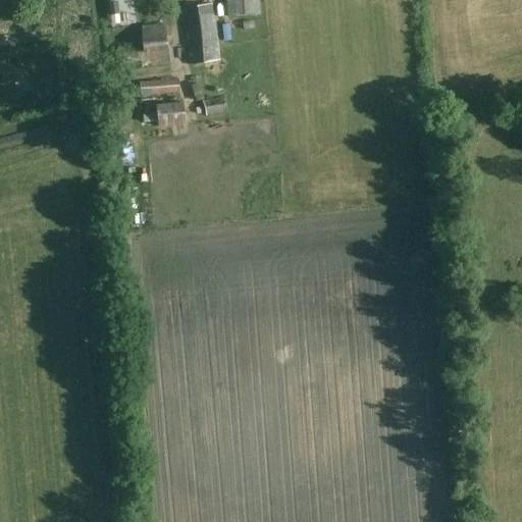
[(261,15),(259,0),(226,0),(228,18),(261,15)]
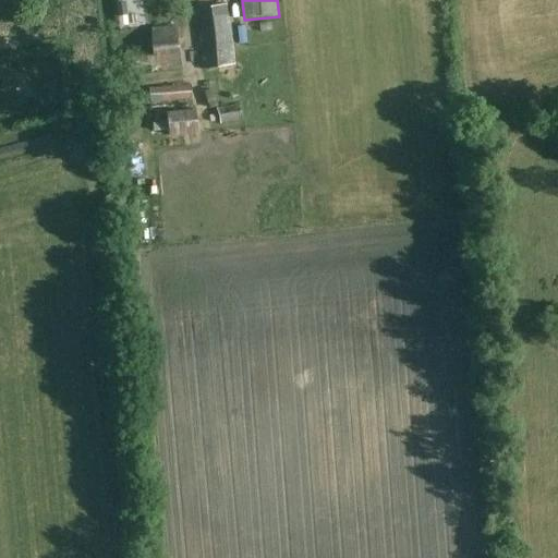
[(237,65),(229,3),(199,8),(203,29),(197,31),(203,70),(237,65)]
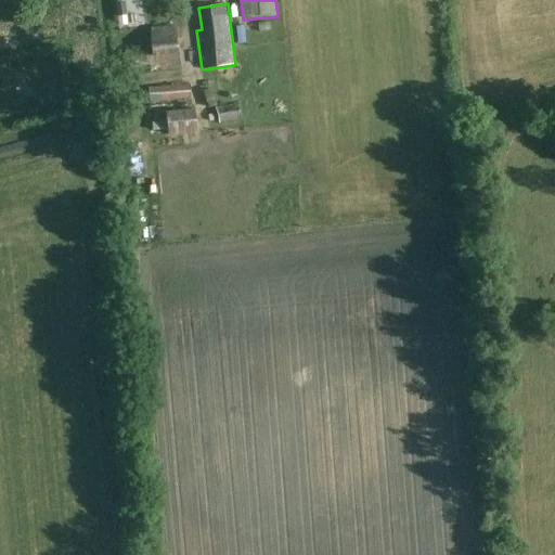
[(126,51),(127,67),(155,65),(155,67),(181,64),(179,25),(152,28),(154,48),(126,51)]
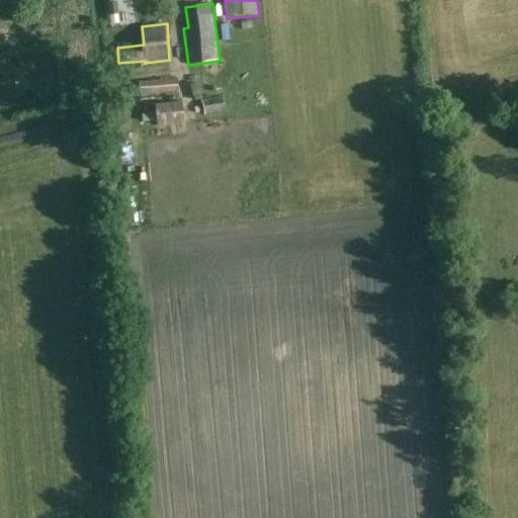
[(139,81),(140,96),(180,92),(178,78),(139,81)]
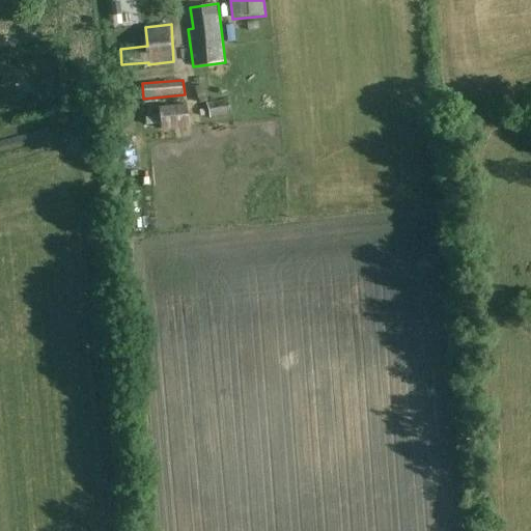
[(207,119),(230,115),(228,99),(205,102),(207,119)]
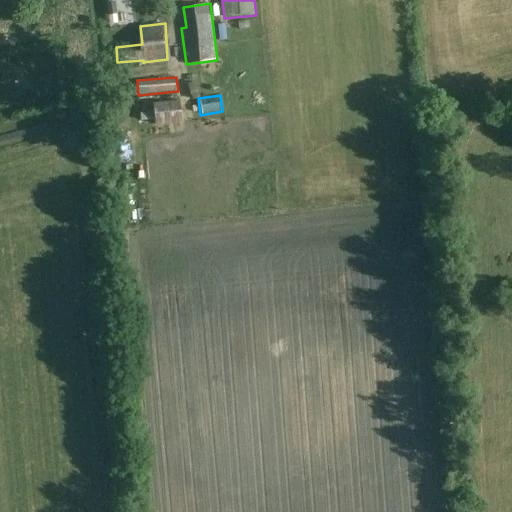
[(155,125),(185,123),(182,100),(154,102),(155,125)]
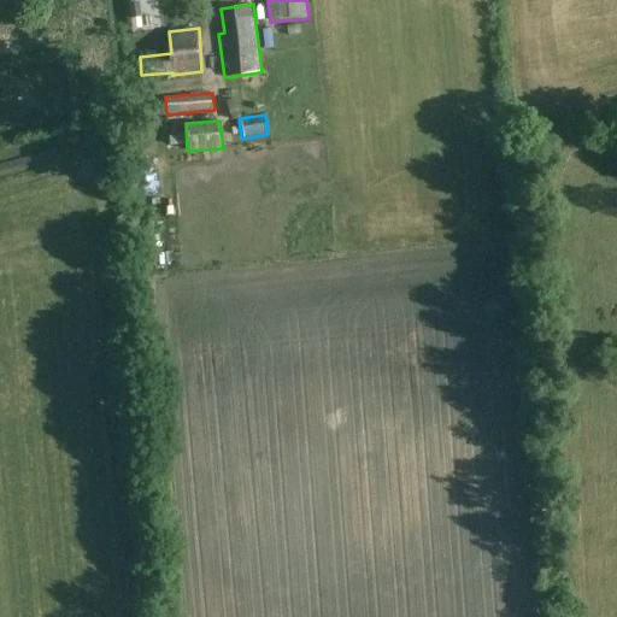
All buildings are outlined.
